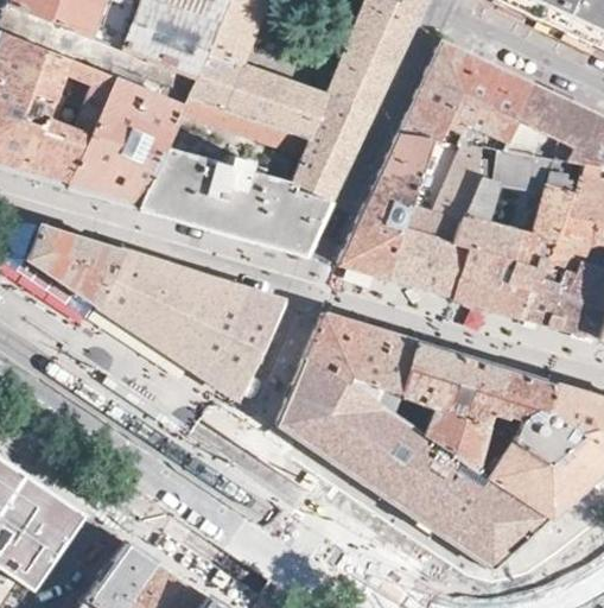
[(91,37),(106,0),(8,0),(8,4),(91,37)]
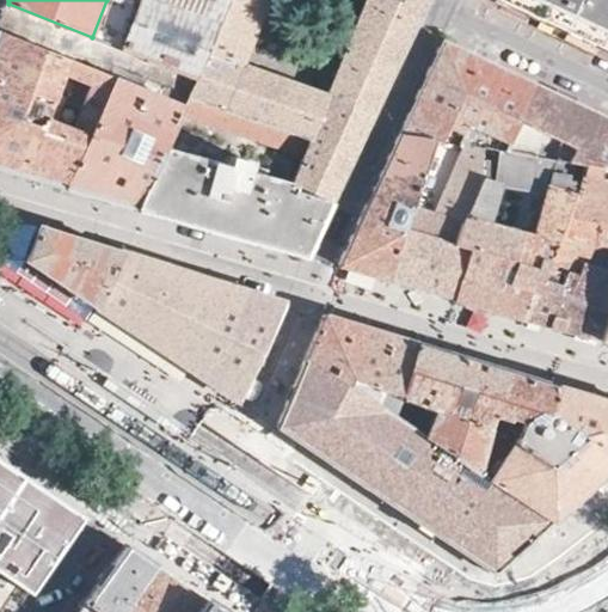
[(198,78),(232,0),(106,0),(92,37),(117,47),(134,53),(198,78)]
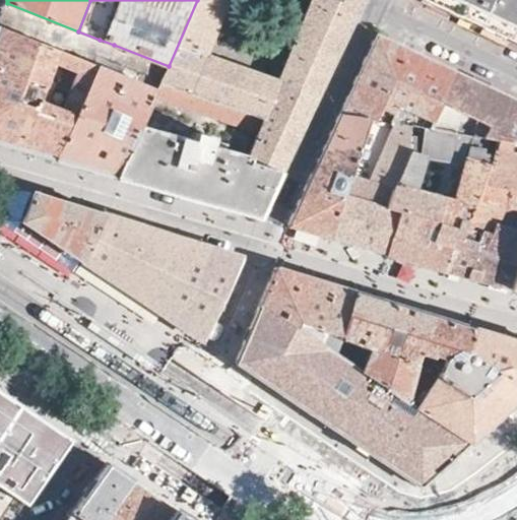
[(359,21),(362,15),(329,0),(315,0),(285,74),(279,72),(276,81),(209,57),(231,0),(197,0),(169,66),(163,79),(162,81),(267,119),(261,131),(251,155),(250,157),(281,174),(285,175),(326,88),(337,65),(359,21)]
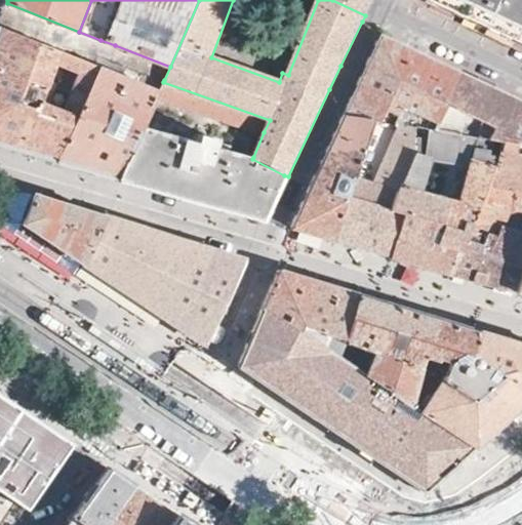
[(368,7),(372,0),(332,0),(365,15),(368,7)]
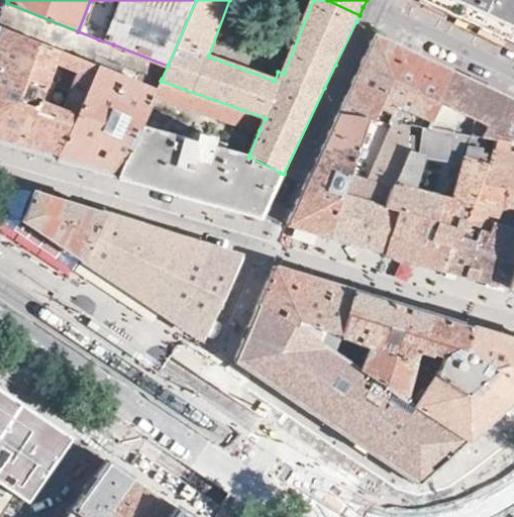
[(513,0),(426,0),(434,4),(507,36),(513,39),(513,0)]
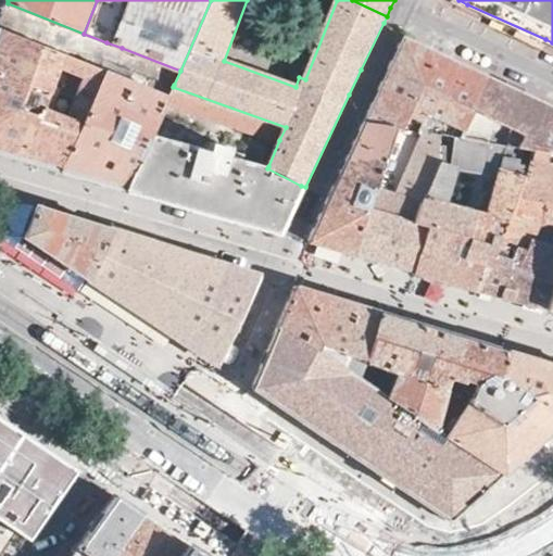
[(0,27),(96,66),(107,42),(84,34),(8,3),(2,17),(0,23),(0,27)]
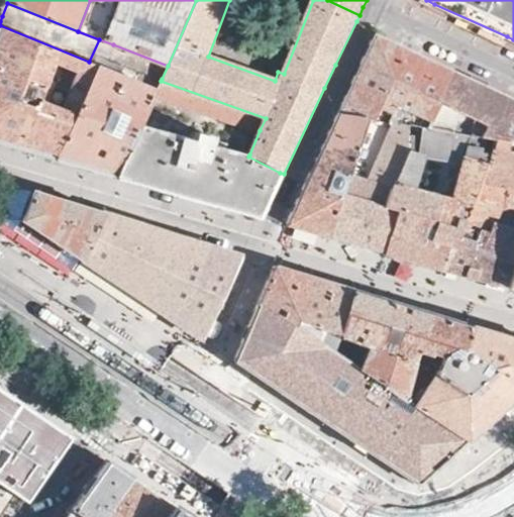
[(57,159),(97,64),(89,62),(0,25),(0,142),(8,145),(57,159)]
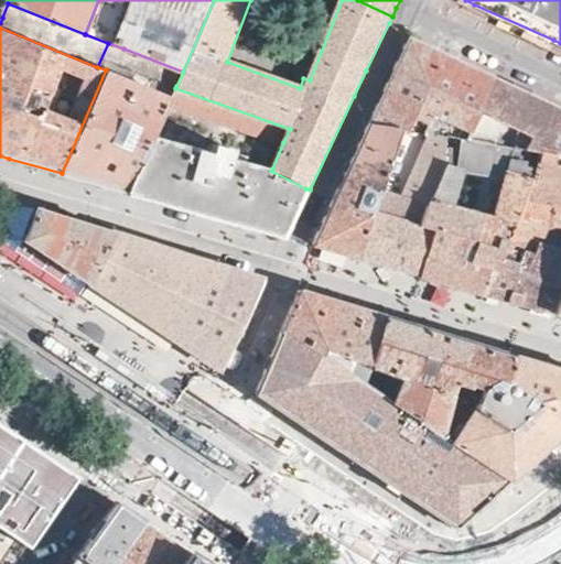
[(406,130),(451,138),(468,141),(498,77),(446,53),(412,38),(392,79),(371,123),(406,130)]
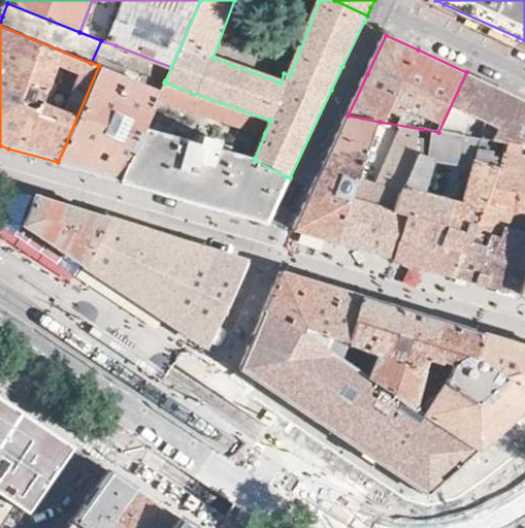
[(110,60),(165,80),(171,67),(116,45),(110,60)]
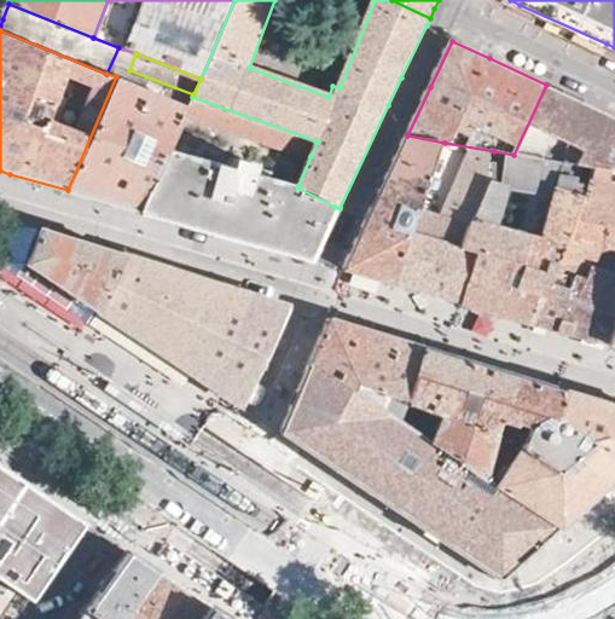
[(102,200),(141,210),(169,149),(186,114),(189,105),(116,76),(68,190),(102,200)]
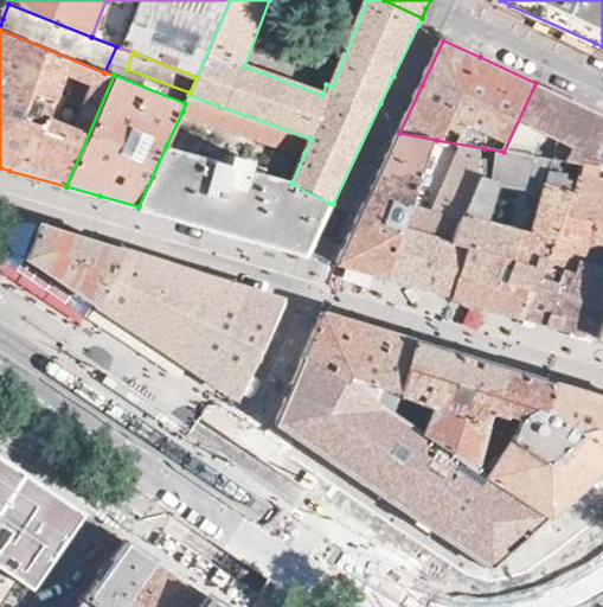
[(536,83),(504,152),(571,165),(602,170),(602,115),(566,97),(536,83)]
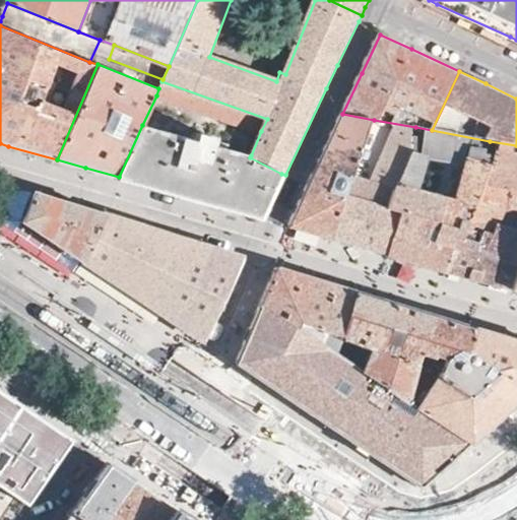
[(156,95),(261,131),(267,119),(162,81),(158,88),(156,95)]
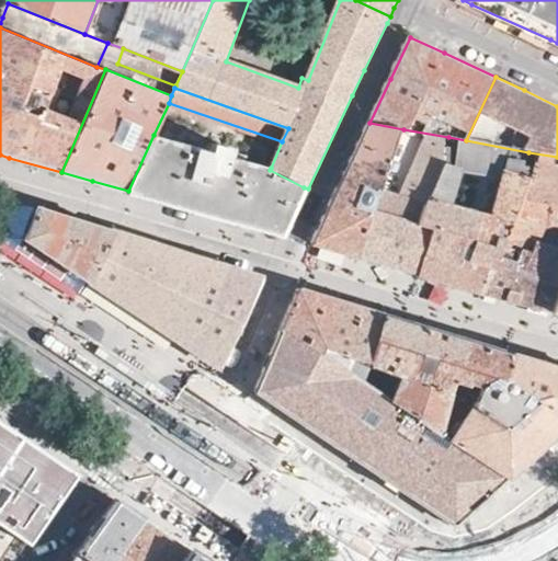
[(334,249),(360,258),(403,129),(369,123),(343,178),(314,242),(334,249)]
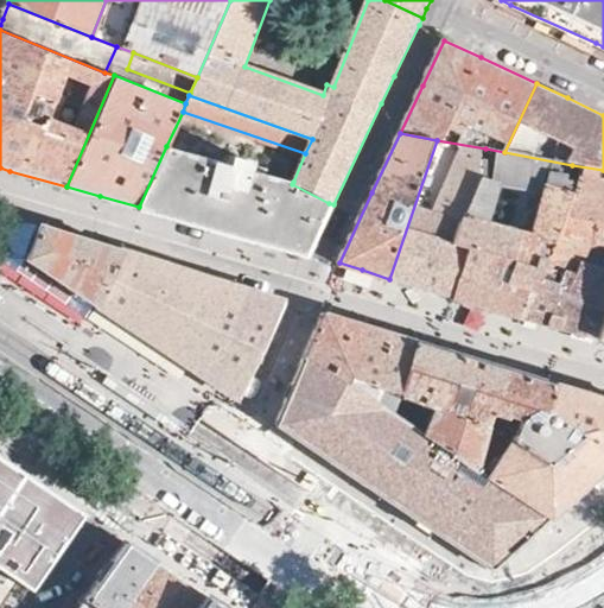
[(483,175),(485,149),(437,140),(389,279),(418,287),(455,298),(471,248),(458,241),(466,221),(466,213),(468,210),(468,209),(468,208),(469,206),(481,181),(481,179),(482,178),(483,176),(483,175)]
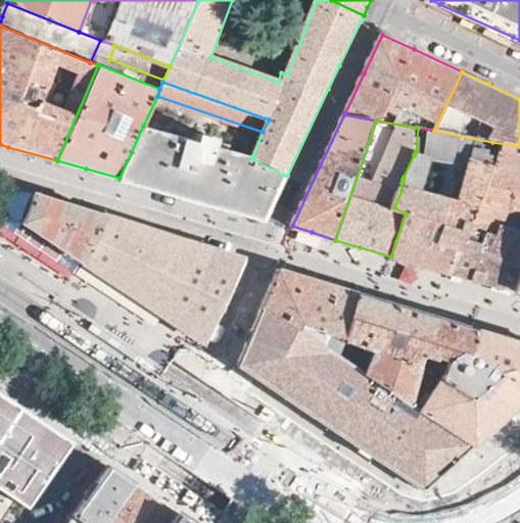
[(263,220),(283,175),(251,158),(252,156),(232,150),(233,145),(218,141),(219,138),(198,131),(195,140),(143,126),(120,178),(189,198),(248,216),(263,220)]
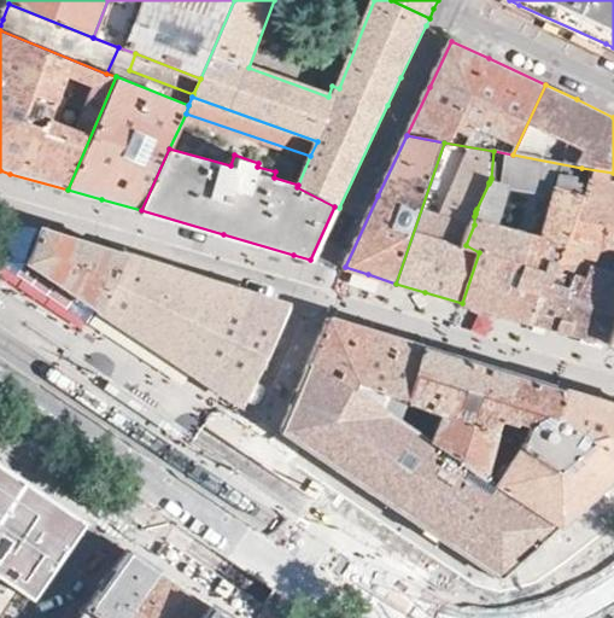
[(474,216),(474,225),(466,245),(479,252),(462,303),(493,313),(532,325),(549,269),(582,168),(513,155),(493,151),(491,178),(491,179),(490,181),(489,182),(489,184),(477,209),(475,211),(475,213),(475,214),(474,216)]
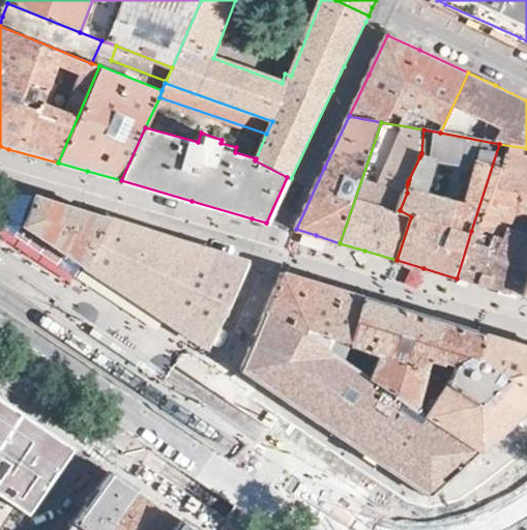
[(526,148),(499,144),(471,231),(499,239),(501,230),(526,236),(526,148)]
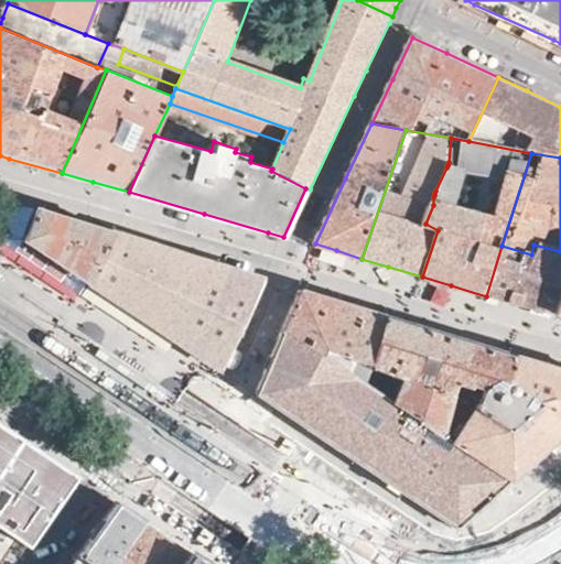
[(83,293),(92,281),(27,239),(39,208),(11,205),(0,231),(0,238),(56,275),(83,293)]
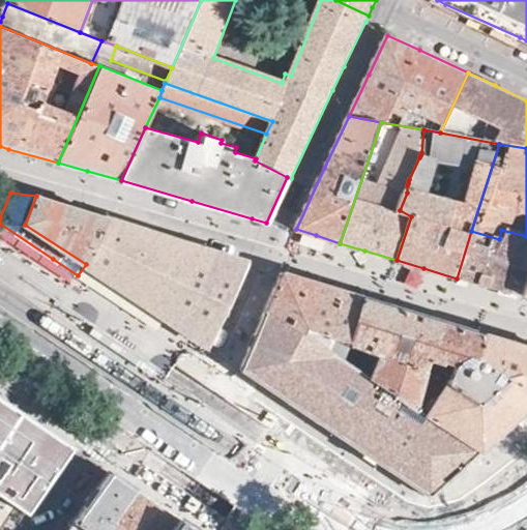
[(86,264),(106,216),(66,204),(36,196),(25,225),(86,264)]
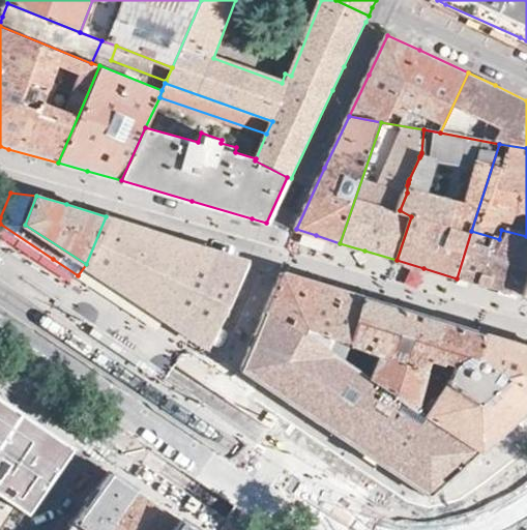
[(141,227),(106,216),(86,264),(109,280),(144,302),(191,332),(209,347),(250,261),(182,240),(141,227)]
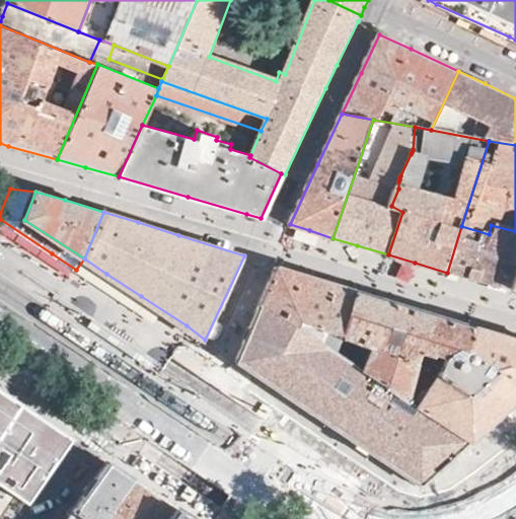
[(489,234),(461,226),(447,273),(474,279),(511,289),(515,274),(515,231),(491,225),(489,234)]
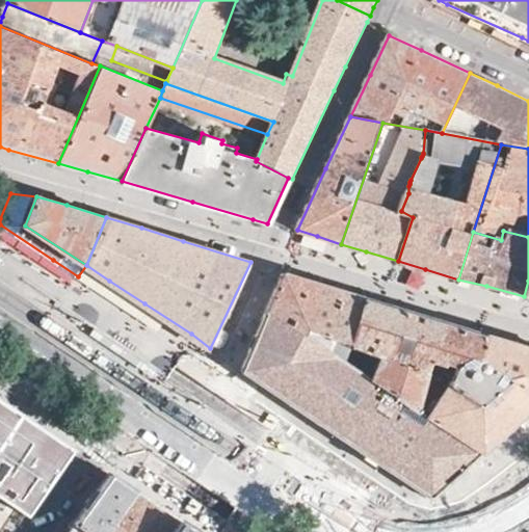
[(346,363),(366,298),(326,286),(285,273),(275,297),(269,311),(346,363)]
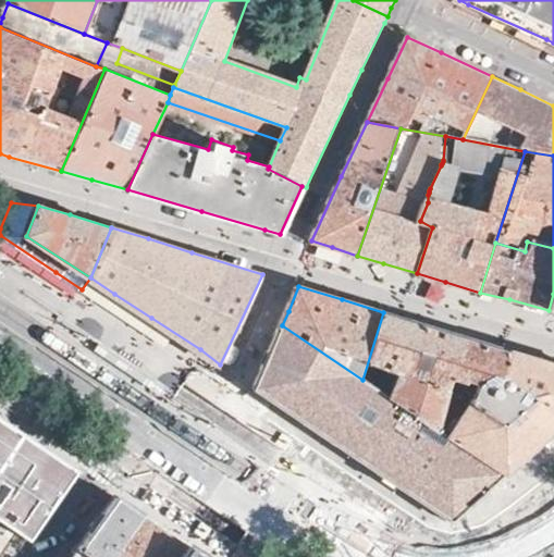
[(420,324),(383,312),(362,380),(451,437),(509,351),(475,341),(420,324)]
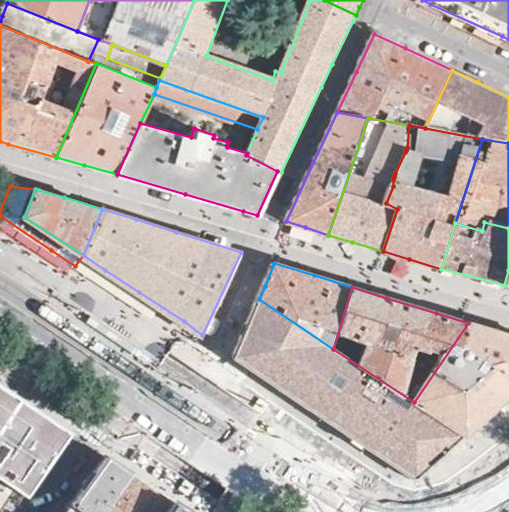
[(414,402),(333,349),(259,299),(244,334),(234,357),(316,411),(326,417),(418,480),(423,475),(441,459),(466,437),(414,402)]
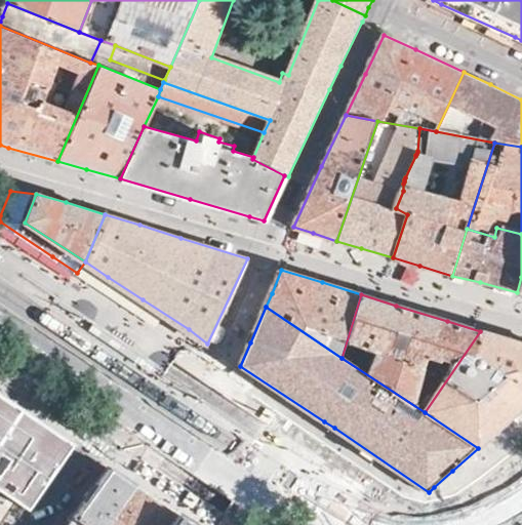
[(160,364),(95,322),(91,329),(155,371),(160,364)]
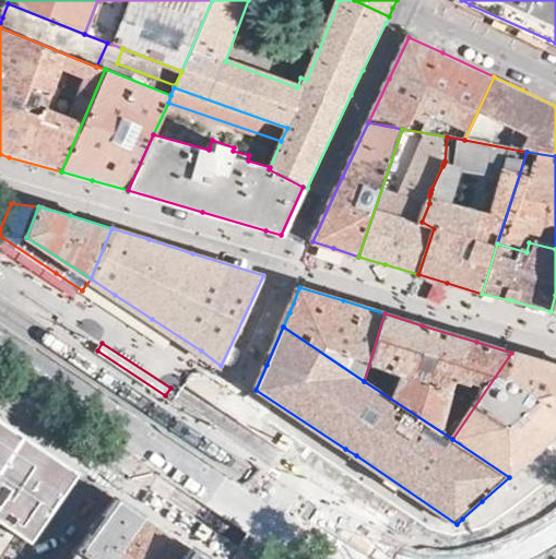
[(555,364),(511,353),(452,439),(509,477),(540,449),(555,432),(555,364)]
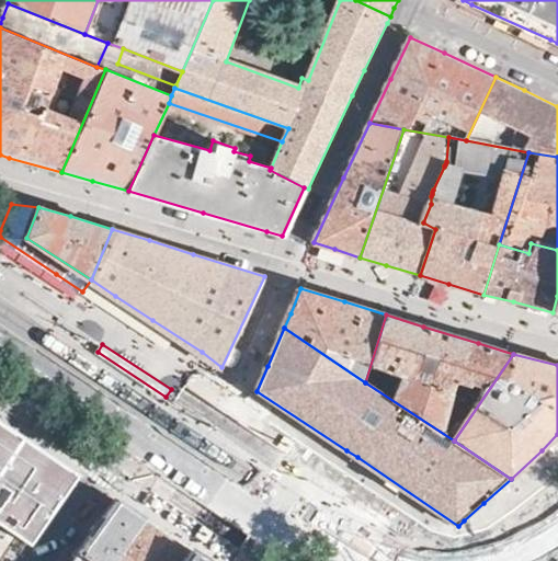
[(0,522),(12,503),(20,503),(33,484),(34,481),(34,479),(33,476),(32,473),(46,451),(0,421),(0,522)]
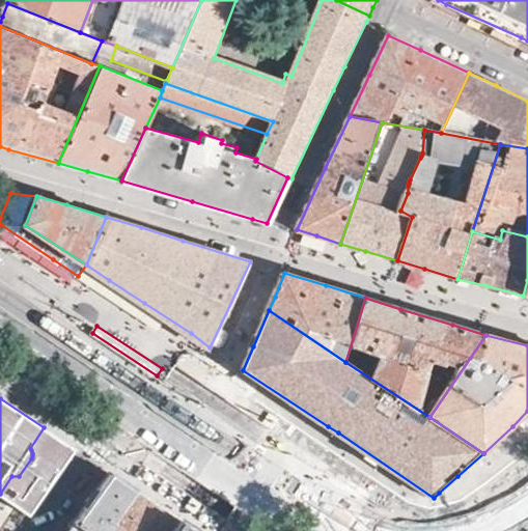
[(11,476),(0,494),(0,497),(28,516),(73,448),(44,427),(30,448),(31,450),(32,453),(32,455),(31,458),(19,476),(11,476)]
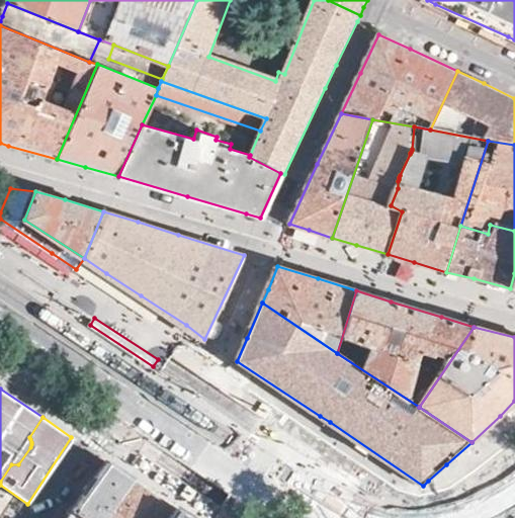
[(74,511),(83,517),(105,517),(134,480),(116,467),(108,462),(87,493),(74,511)]
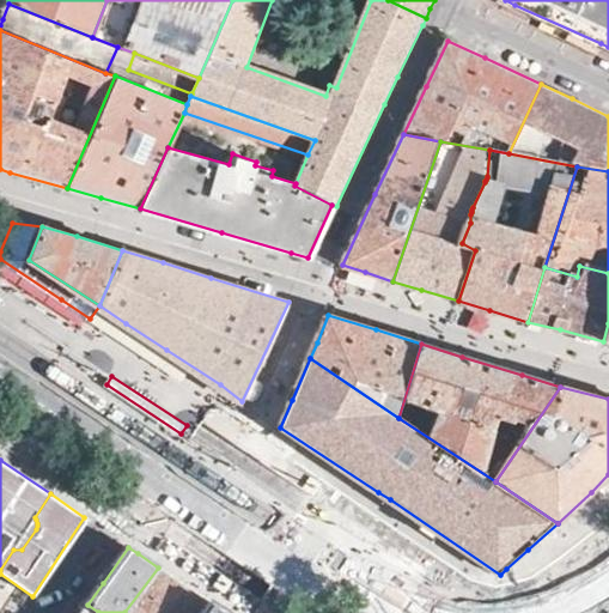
[(198,612),(207,600),(181,582),(158,568),(125,612),(198,612)]
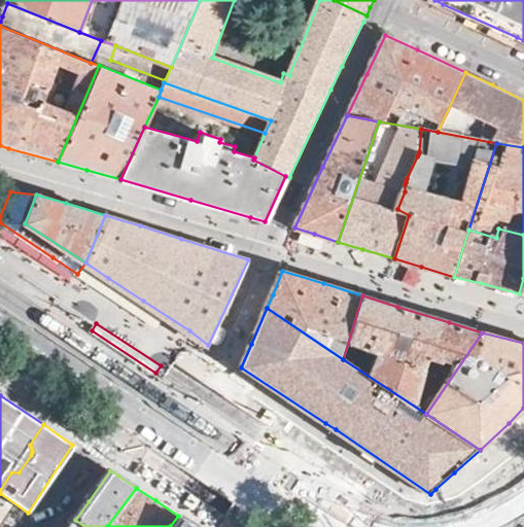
[(18,526),(28,513),(0,493),(0,526),(18,526)]
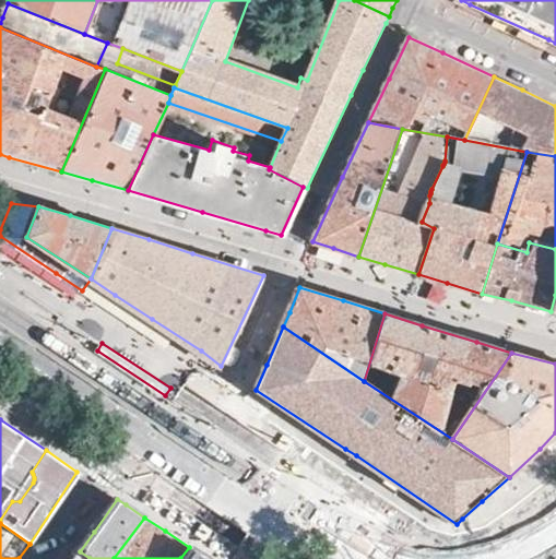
[(206,558),(189,547),(180,558),(206,558)]
